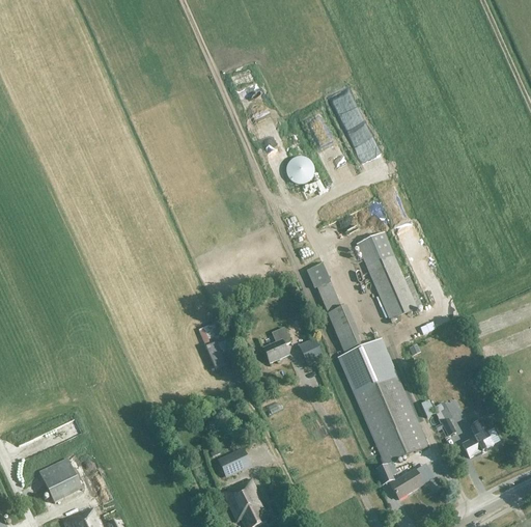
[(352,82),(335,90),(368,162),(386,154),(352,82)]
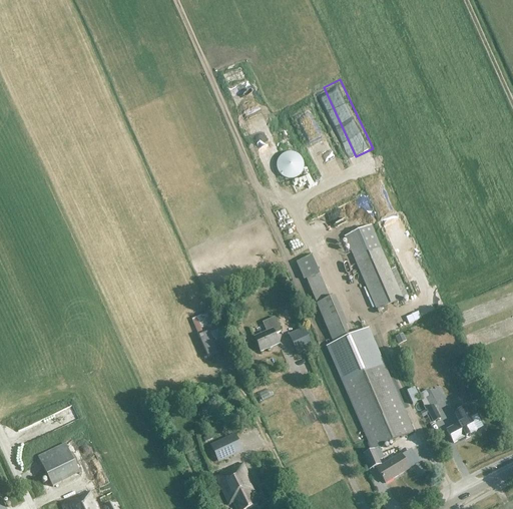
[(297,166),(304,153),(286,144),(277,160),(289,167),(291,163),(297,166)]
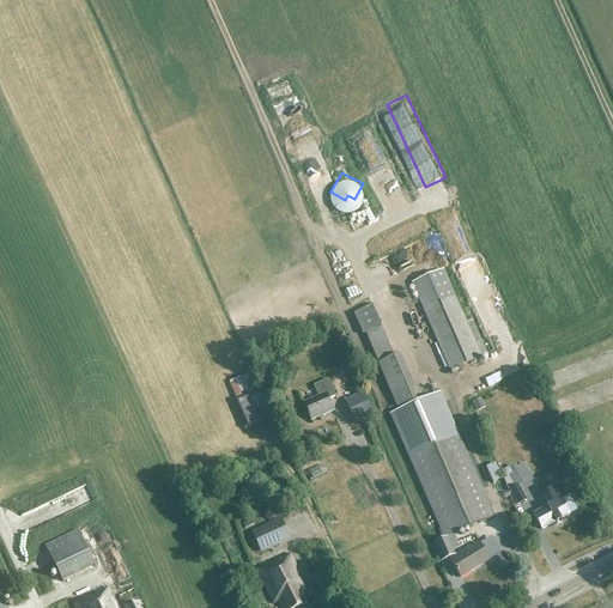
[(405,216),(404,212),(398,214),(401,224),(407,222),(408,226),(428,219),(424,210),(405,216)]
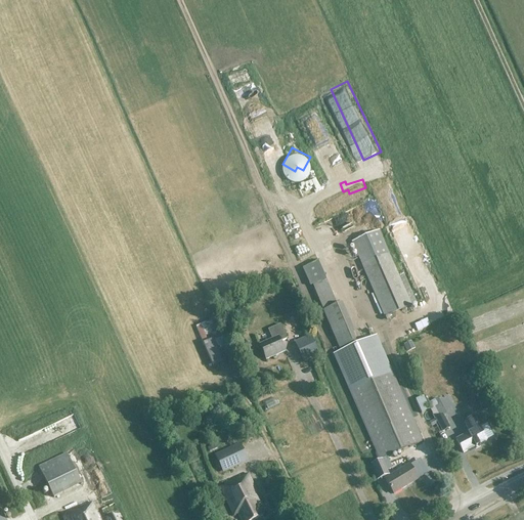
[(325,207),(339,202),(338,197),(323,202),(325,207)]
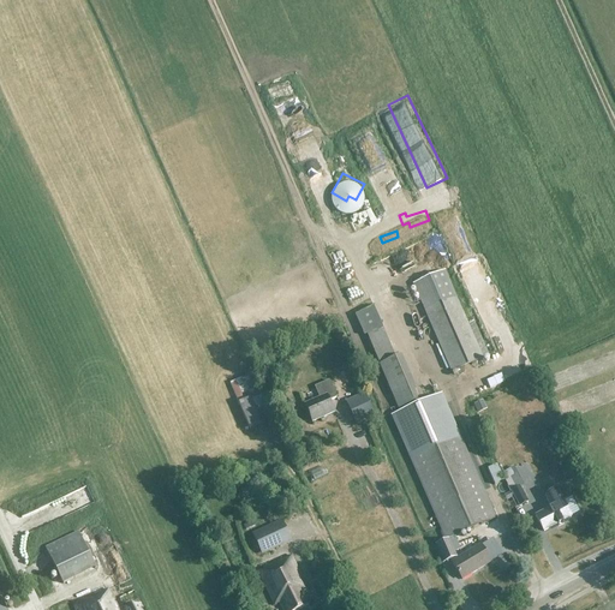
[(411,255),(441,244),(437,234),(407,245),(411,255)]
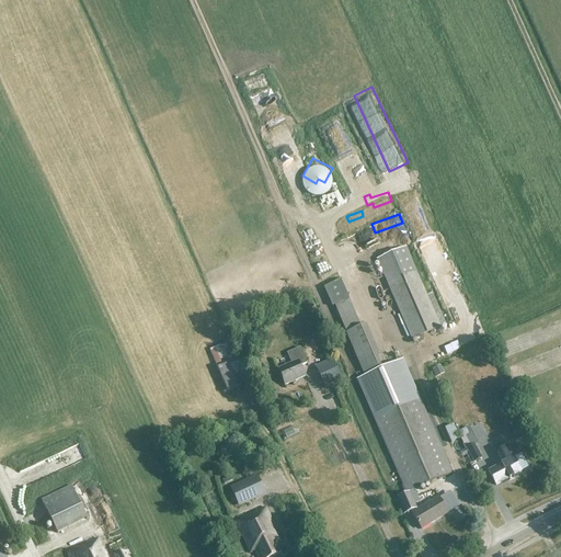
[(377,256),(412,337),(445,322),(432,288),(426,292),(405,243),(377,256)]
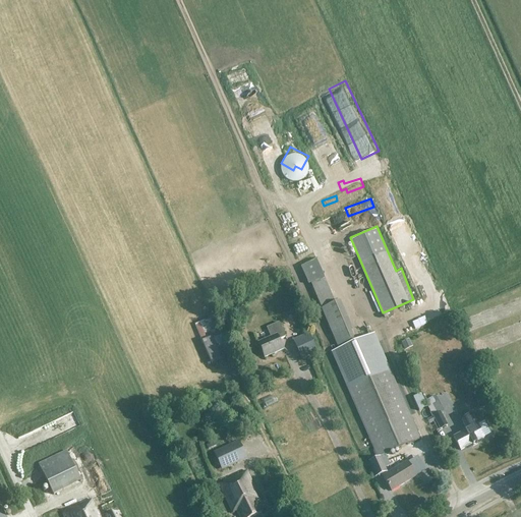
[(331,241),(335,250),(343,247),(339,238),(331,241)]
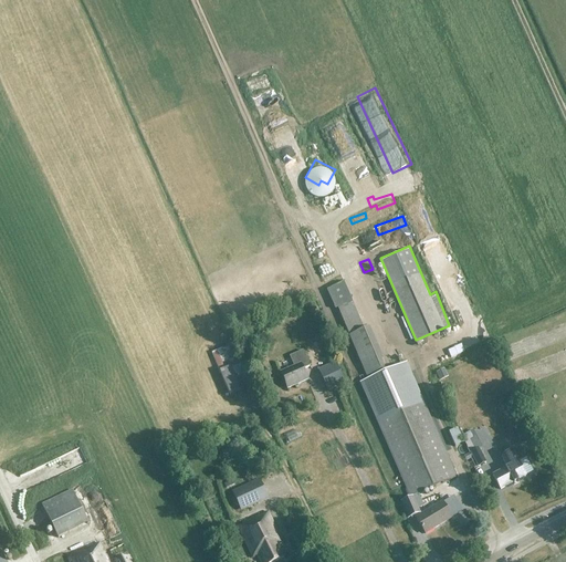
[(313,324),(316,333),(325,330),(322,321),(313,324)]
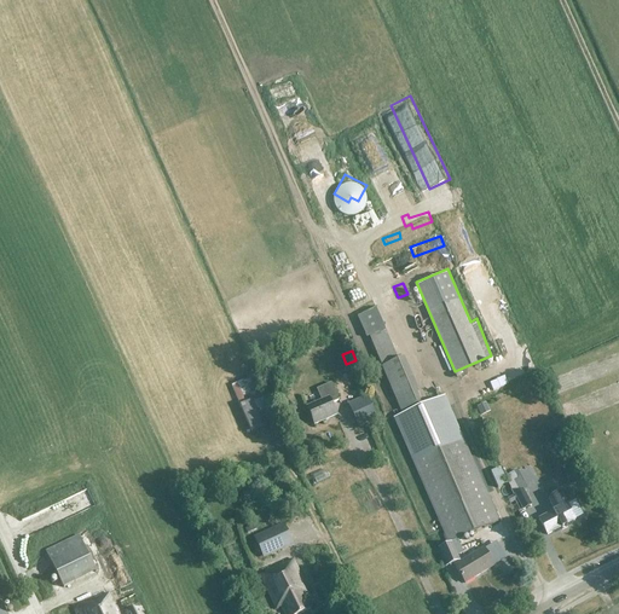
[(230,382),(250,428),(275,418),(262,391),(260,392),(252,372),(230,382)]
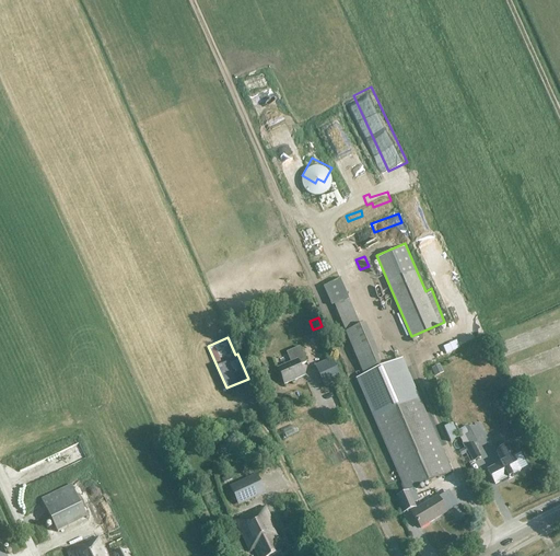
[(559,337),(546,343),(551,359),(559,356),(559,337)]
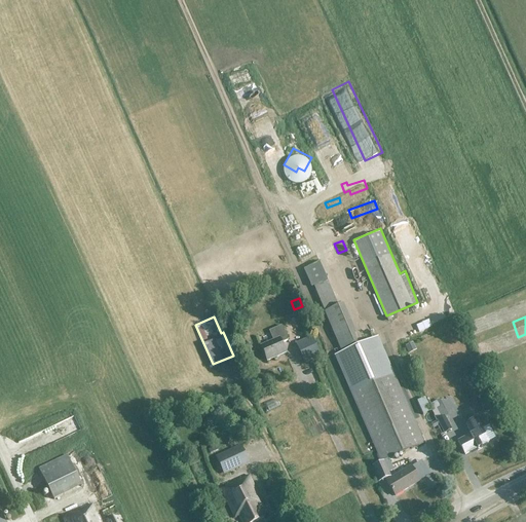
[(282,339),(288,337),(282,322),(269,328),(273,337),(261,343),(267,358),(286,349),(282,339)]
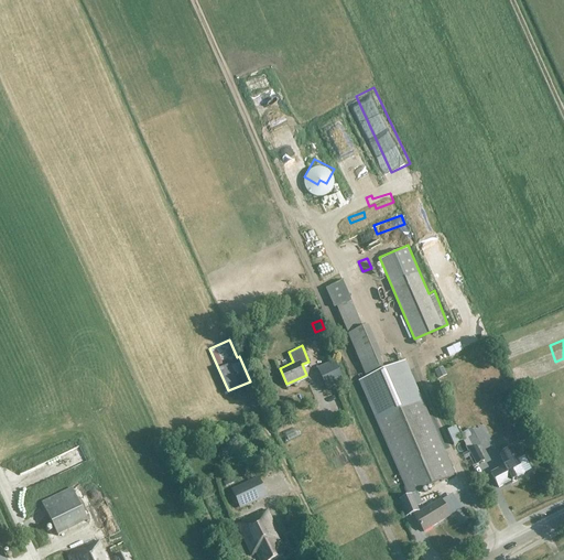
[(532,368),(553,362),(549,350),(529,356),(532,368)]
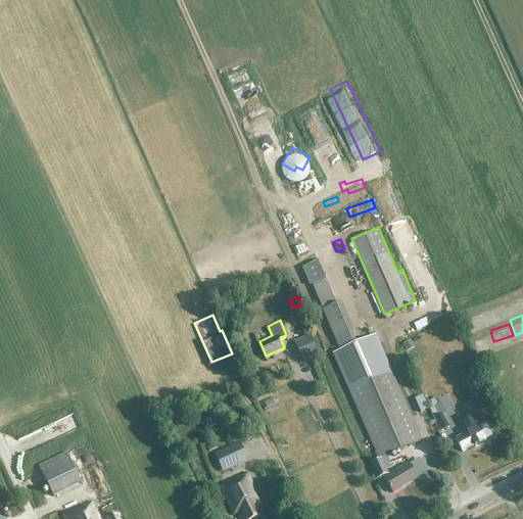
[(375,331),(333,349),(379,456),(421,437),(375,331)]
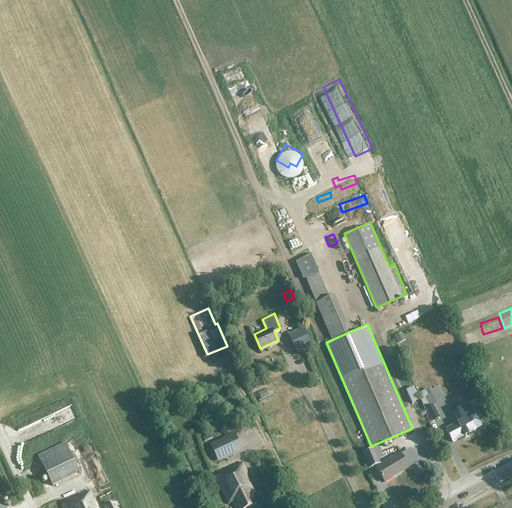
[(288,331),(296,349),(311,342),(303,325),(288,331)]
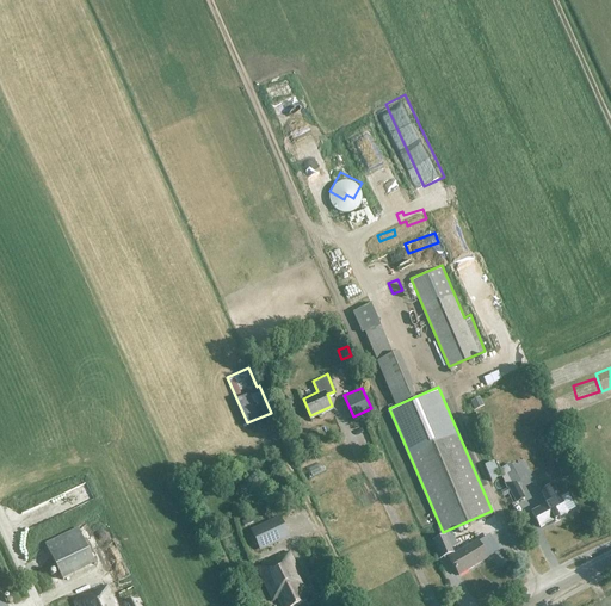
[(471,404),(467,393),(456,397),(461,408),(471,404)]
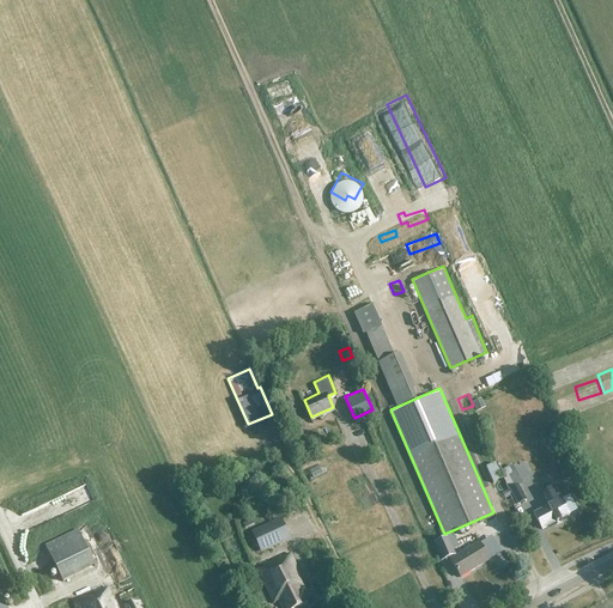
[(477,408),(485,403),(480,395),(472,399),(477,408)]
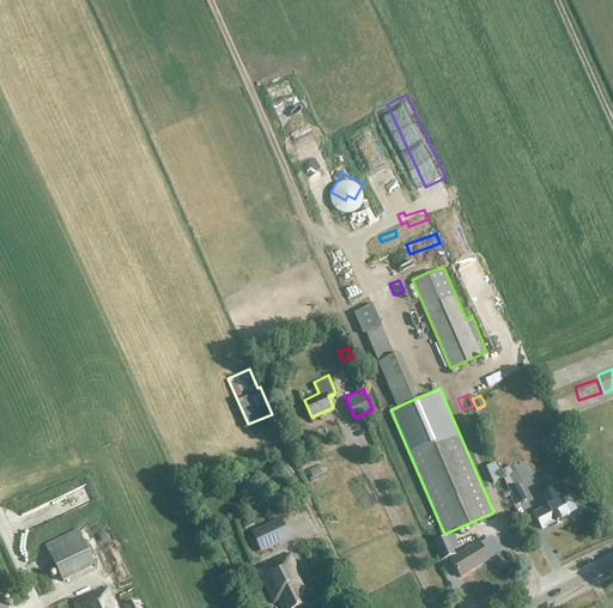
[(277,402),(281,413),(295,407),(290,396),(277,402)]
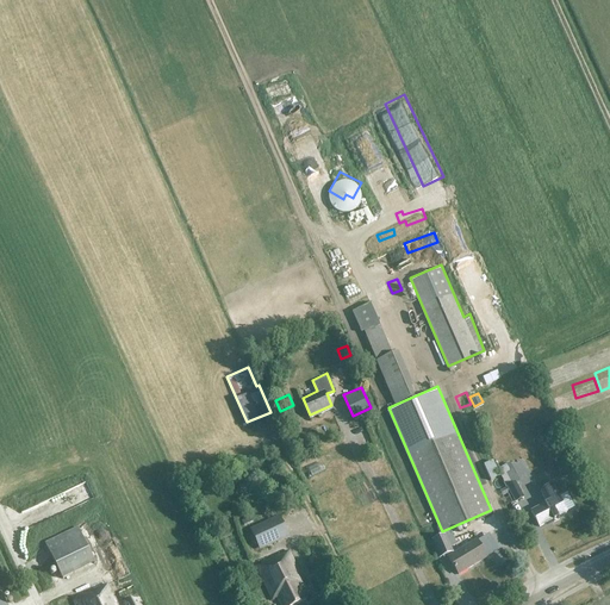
[(480,434),(474,419),(465,423),(471,437),(480,434)]
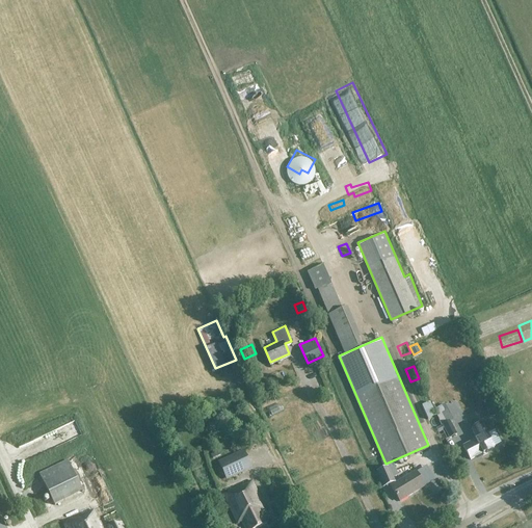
[(23,417),(23,408),(14,410),(14,418),(23,417)]
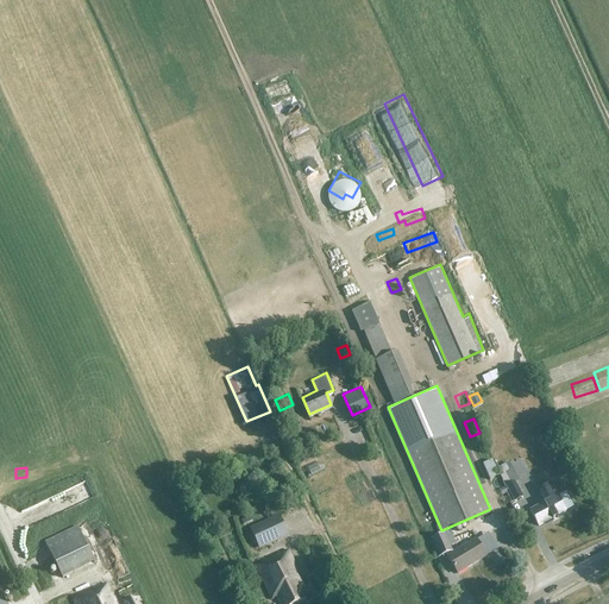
[(67,480),(70,492),(96,483),(93,472),(67,480)]
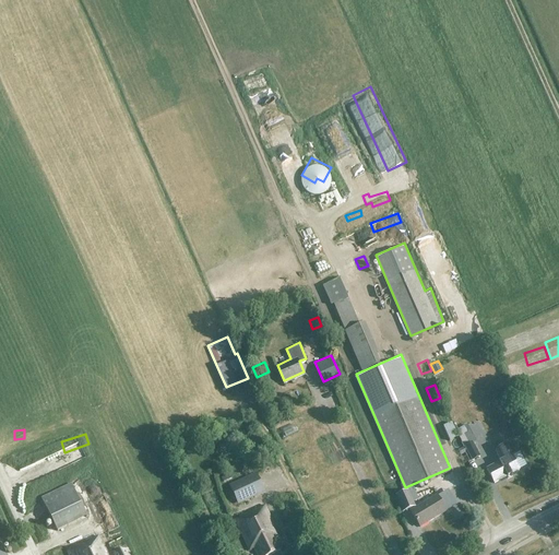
[(465,444),(472,457),(479,452),(473,439),(465,444)]
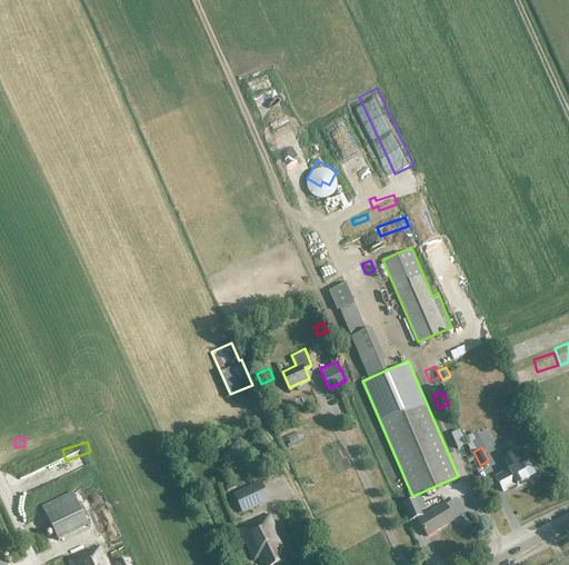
[(503,455),(509,466),(496,474),(502,488),(528,475),(520,461),(513,449),(503,455)]
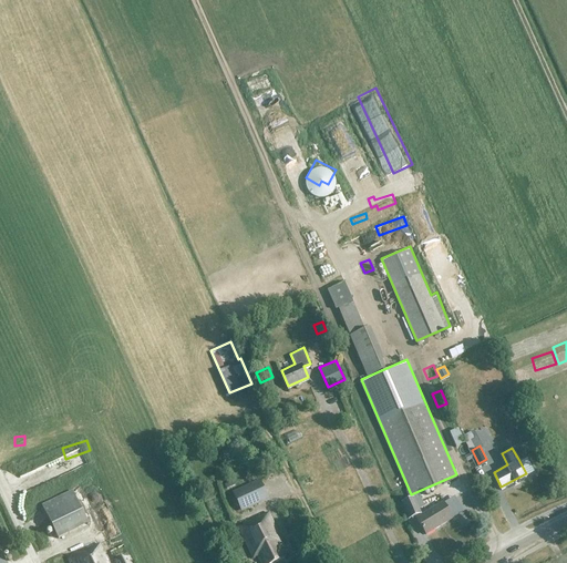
[(259,477),(232,489),(241,509),(269,495),(259,477)]
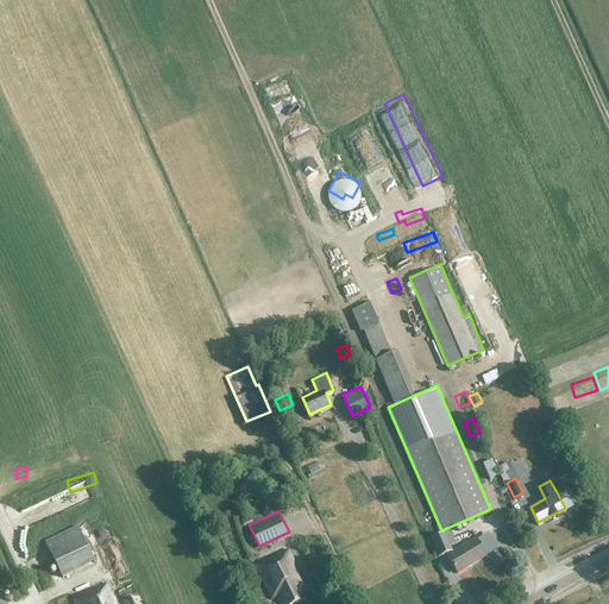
[(94,559),(76,522),(44,539),(62,574),(94,559)]
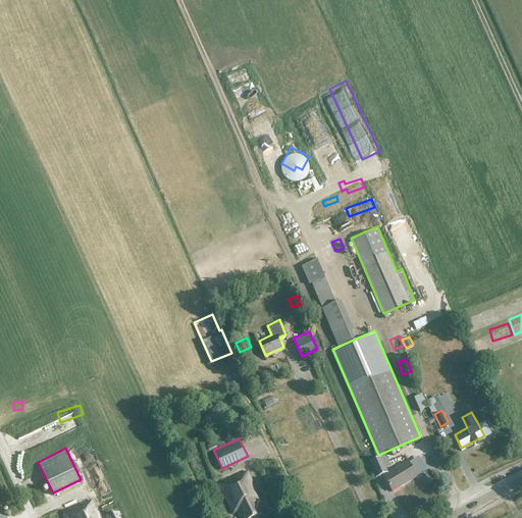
[(376,474),(387,469),(381,454),(369,459),(376,474)]
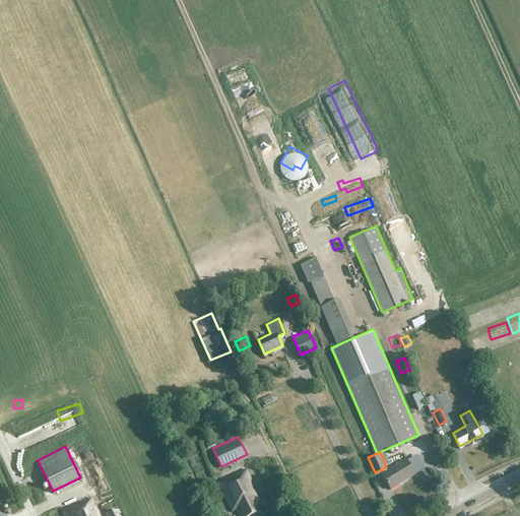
[(390,487),(414,471),(406,457),(382,472),(390,487)]
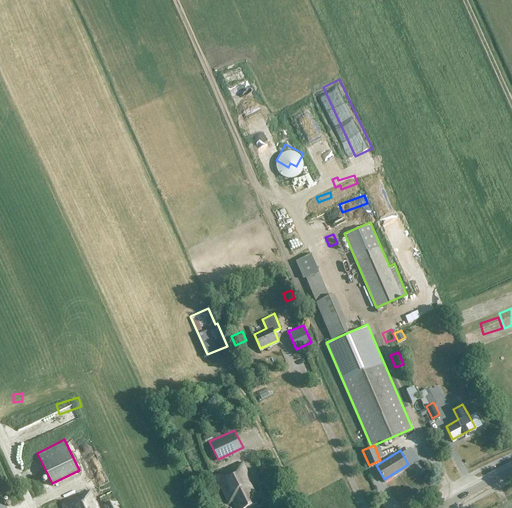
[(255,487),(242,460),(214,472),(228,500),(232,498),(237,507),(240,507),(257,500),(252,489),(255,487)]
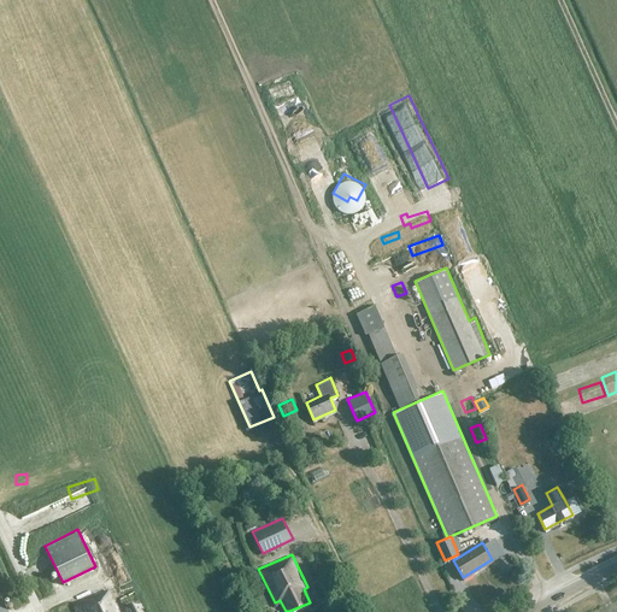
[(495,581),(500,590),(516,583),(511,574),(495,581)]
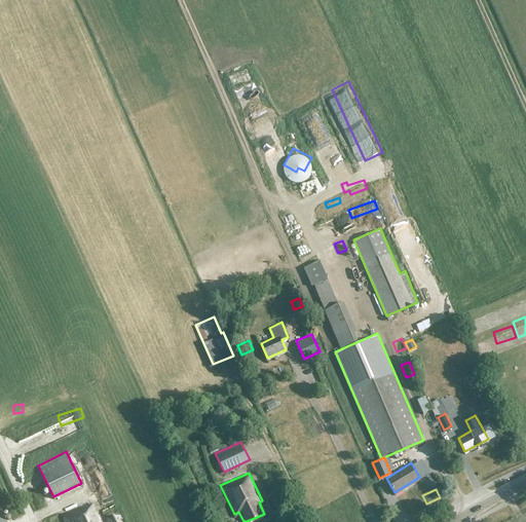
[(102,521),(92,500),(62,514),(66,521),(102,521)]
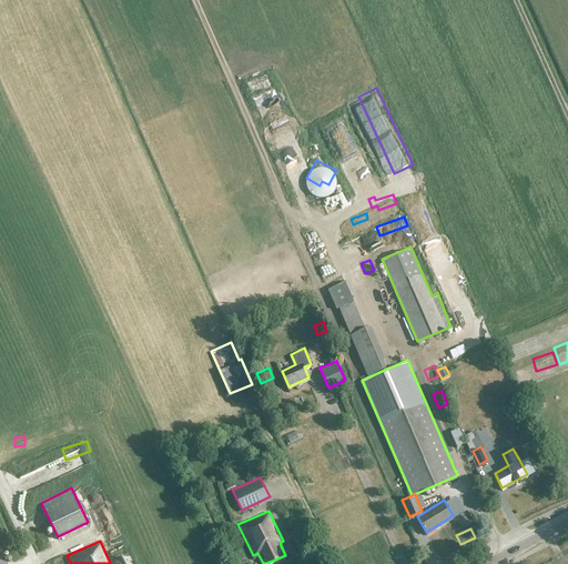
[(133,563),(128,551),(114,557),(117,563),(133,563)]
